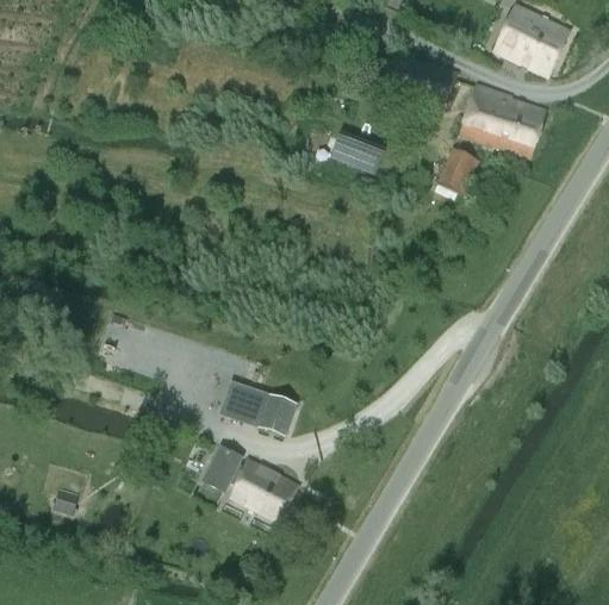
[(550,75),(571,30),(516,4),(493,49),(550,75)]
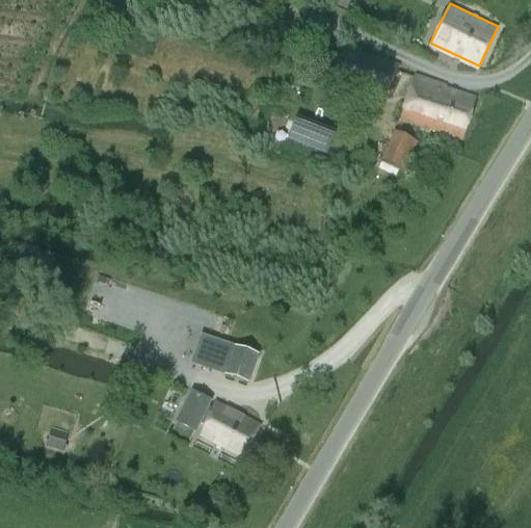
[(256,46),(243,43),(240,52),(254,55),(256,46)]
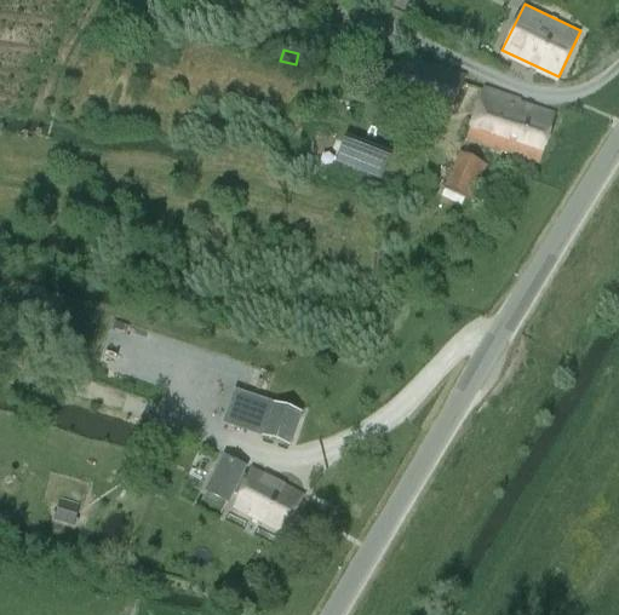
[(539,161),(556,111),(520,99),(521,97),(485,86),(466,137),(539,161)]
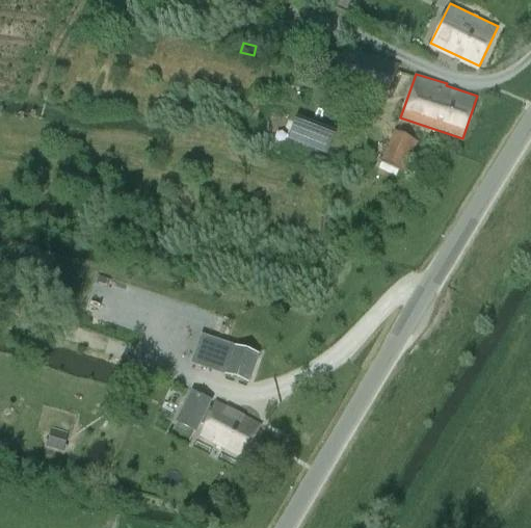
[(296,115),(288,136),(327,152),(336,131),(296,115)]
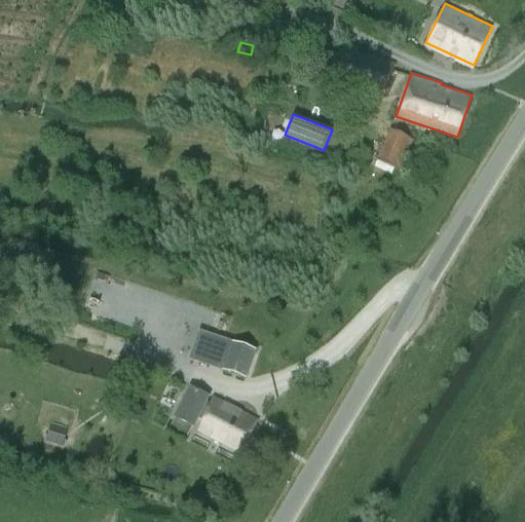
[(414,138),(390,127),(378,158),(401,169),(414,138)]
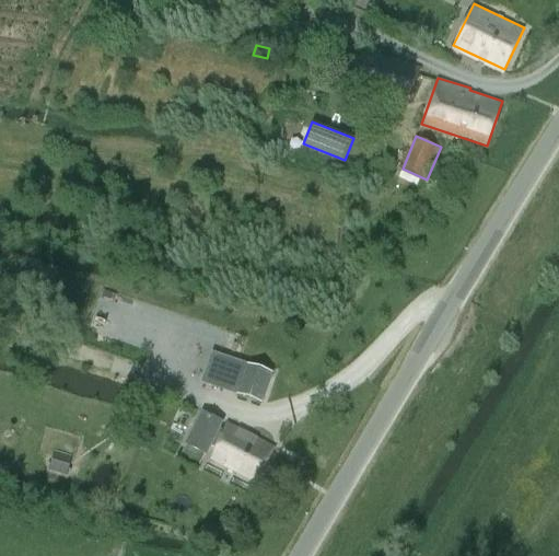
[(271,370),(249,362),(228,355),(218,383),(261,400),(271,370)]
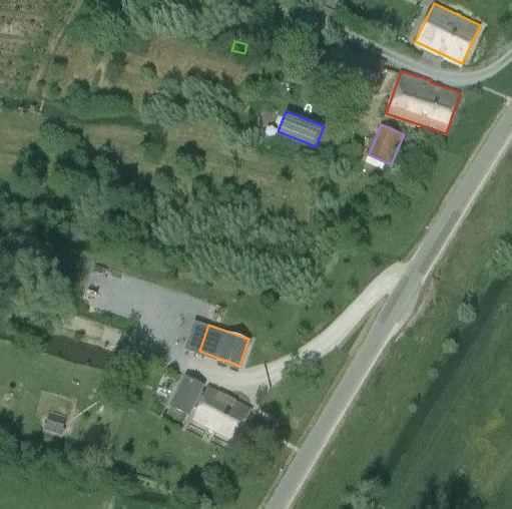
[(236,437),(252,407),(209,386),(195,417),(236,437)]
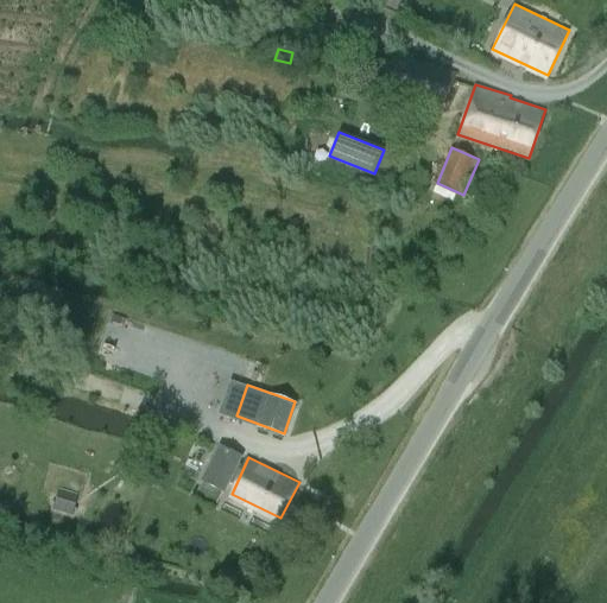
[(59,488),(55,507),(73,512),(78,494),(59,488)]
